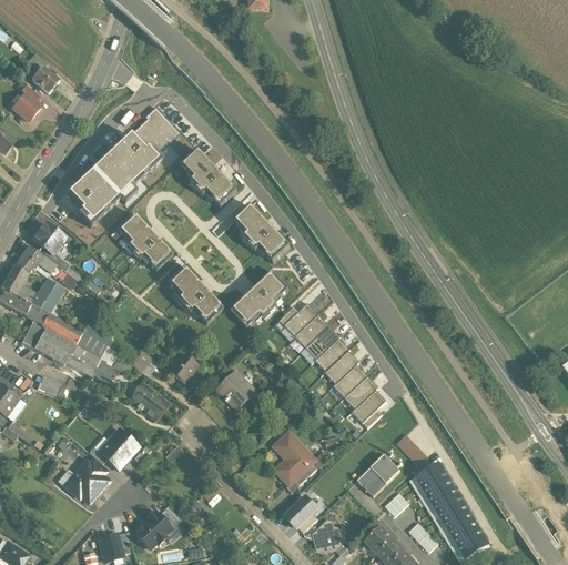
[(48,62),(36,52),(28,61),(36,68),(36,67),(40,70),(42,67),(43,67),(48,62)]
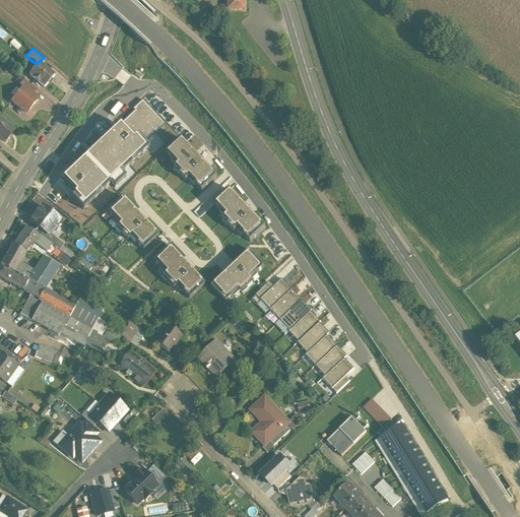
[(40,61),(39,61),(37,64),(33,61),(33,62),(28,66),(33,70),(29,73),(44,85),(54,73),(40,61)]
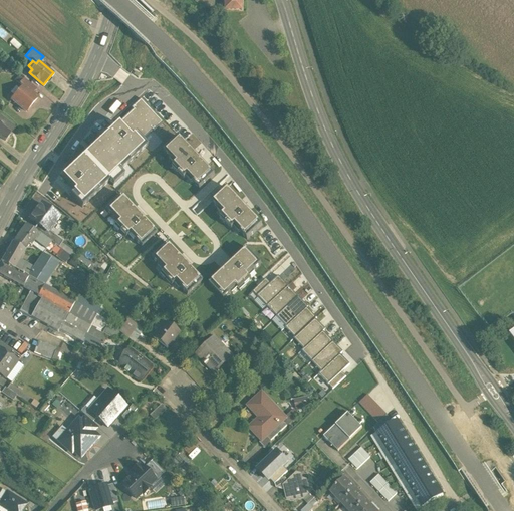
[(24,76),(20,81),(23,84),(32,91),(36,86),(24,76)]
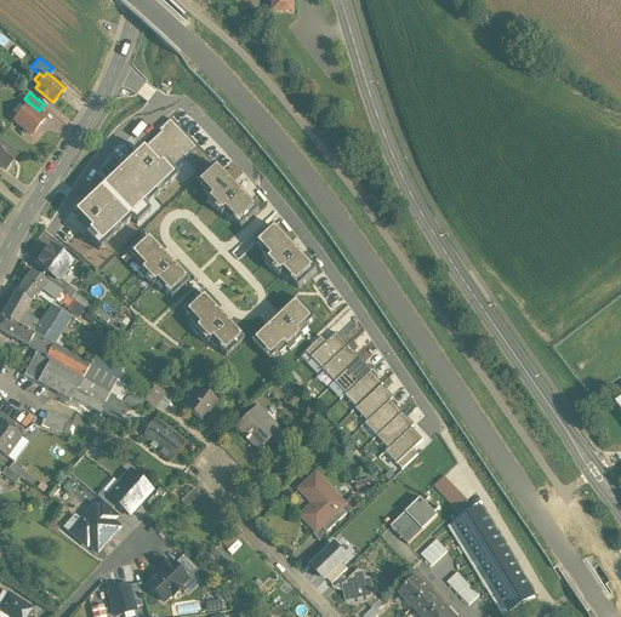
[(28,102),(15,118),(32,132),(45,115),(39,110),(28,102)]
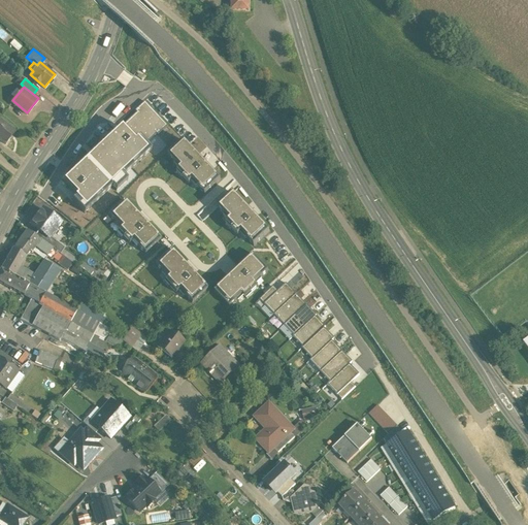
[(139,134),(145,141),(156,131),(157,132),(167,123),(144,99),(134,108),(136,110),(121,125),(134,138),(139,134)]
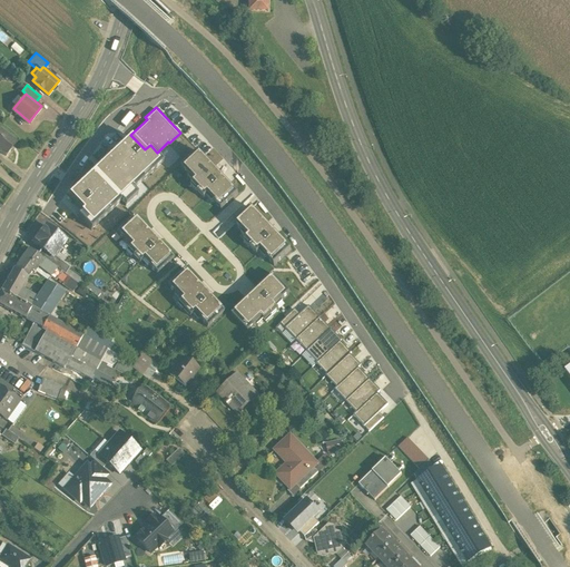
[(0,148),(6,154),(16,140),(0,128),(0,148)]
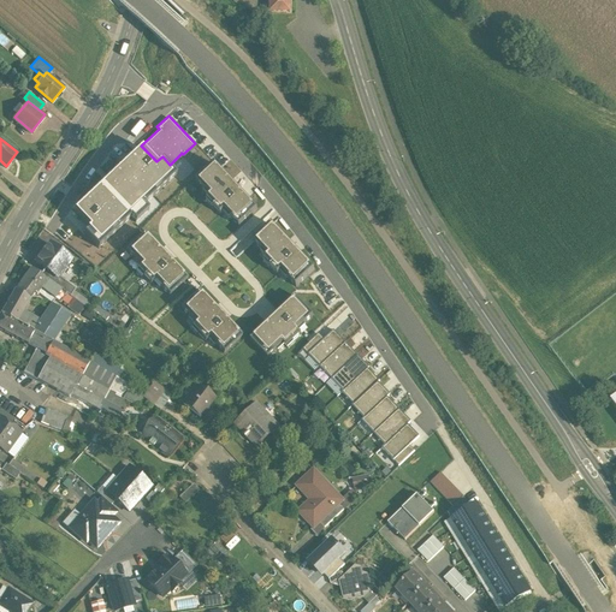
[(84,231),(99,245),(131,215),(135,220),(148,207),(143,202),(176,172),(170,165),(163,156),(157,161),(141,146),(73,209),(89,226),(84,231)]
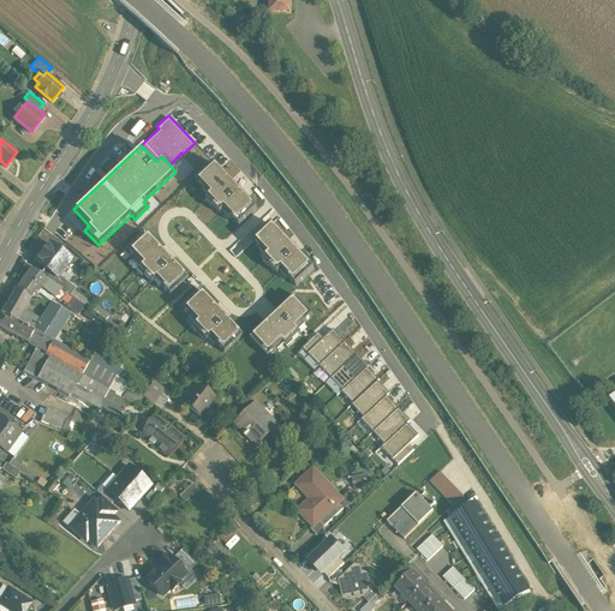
[(231,215),(239,223),(257,207),(215,162),(196,179),(204,187),(207,186),(213,192),(209,196),(215,202),(213,204),(220,213),(227,207),(233,213),(231,215)]
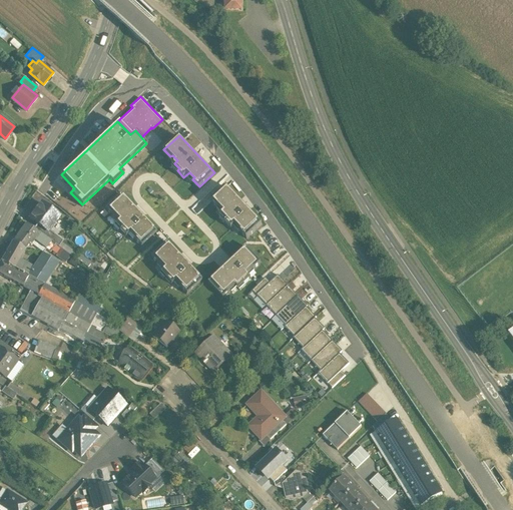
[(239,229),(246,236),(262,222),(226,184),(211,199),(218,206),(220,205),(224,210),(222,212),(227,218),(224,220),(231,227),(236,222),(241,227),(239,229)]
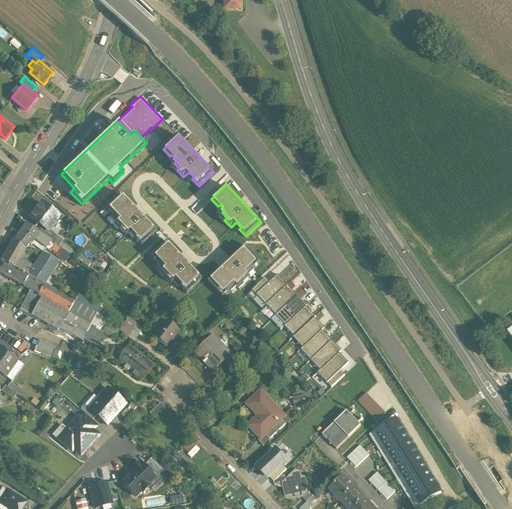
[(133,237),(140,244),(156,229),(120,192),(105,207),(112,214),(114,212),(118,217),(116,220),(121,225),(119,227),(125,234),(128,231),(130,230),(135,235),(133,237)]
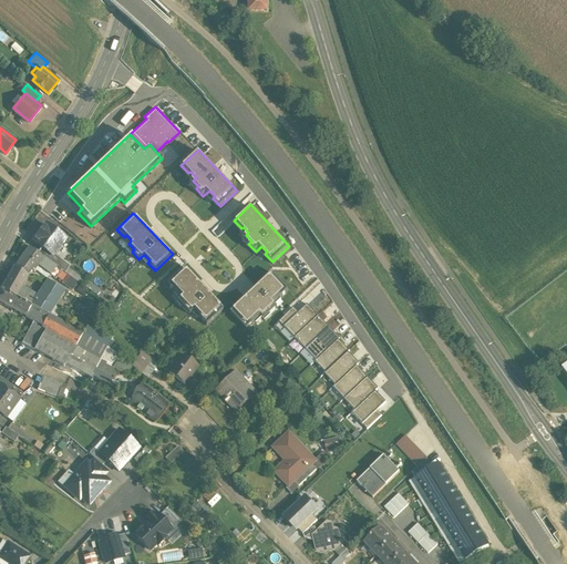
[(65,236),(45,222),(33,239),(41,245),(52,254),(54,252),(65,236)]
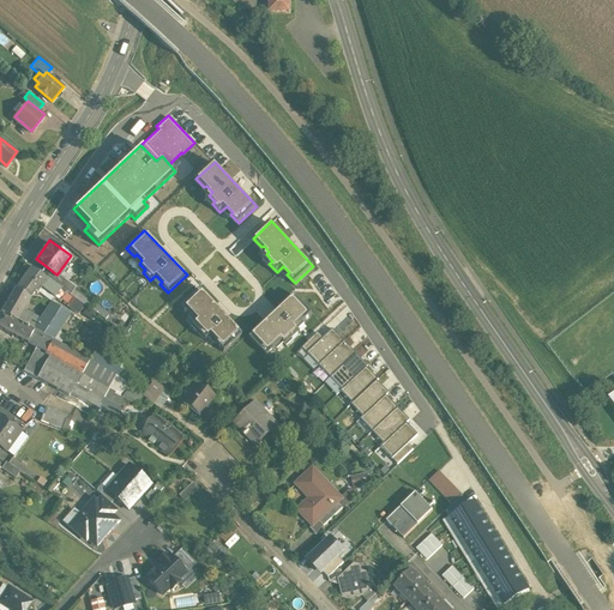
[(31,265),(22,279),(18,288),(30,296),(37,291),(42,285),(47,276),(41,271),(31,265)]
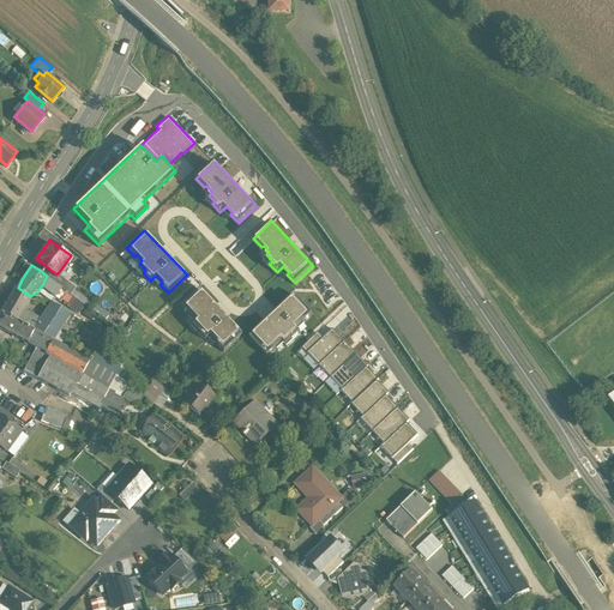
[(76,285),(59,272),(56,275),(44,265),(41,271),(58,284),(65,289),(71,293),(76,285)]
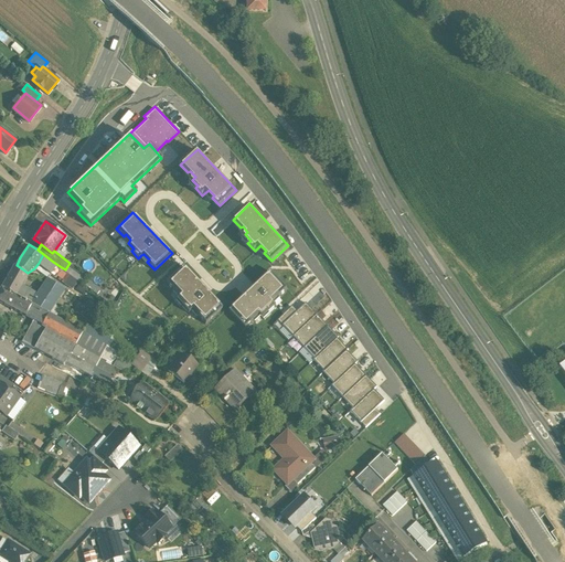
[(53,262),(43,254),(39,263),(48,269),(53,262)]
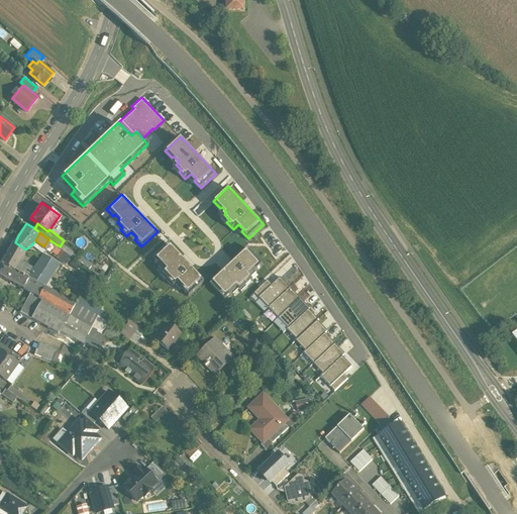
[(43,246),(35,240),(31,245),(25,249),(39,260),(43,252),(46,254),(55,243),(48,239),(43,246)]
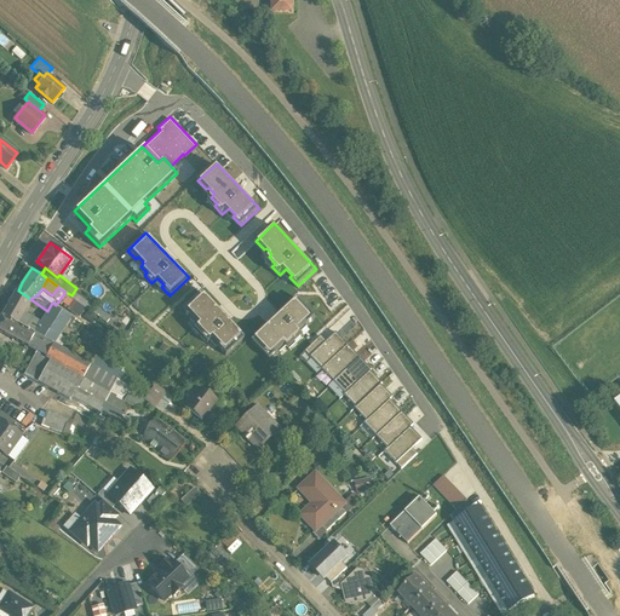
[(18,291),(4,315),(18,323),(23,312),(30,299),(18,291)]
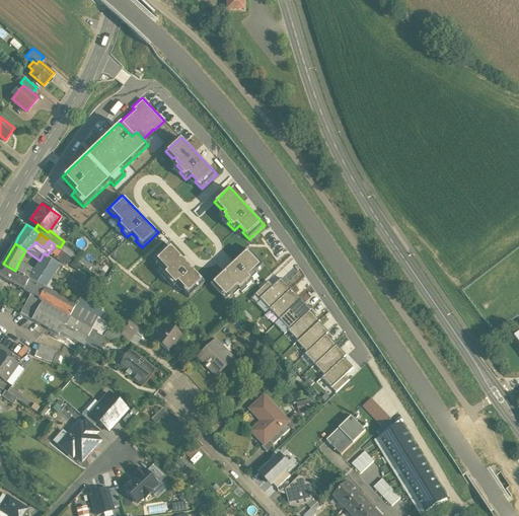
[(181,288),(189,296),(204,281),(167,243),(152,258),(159,265),(160,264),(166,270),(164,272),(168,277),(166,279),(172,286),(177,281),(182,287),(181,288)]
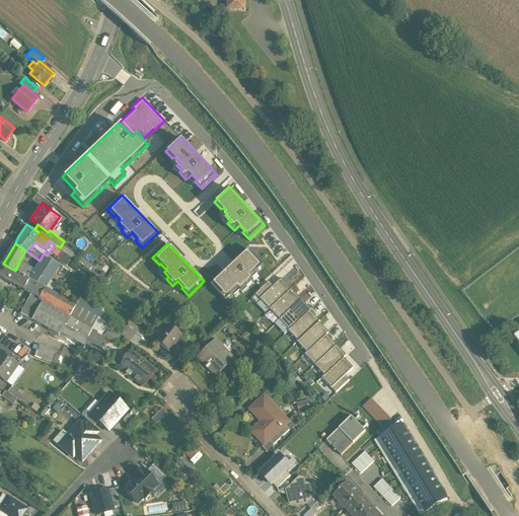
[(60,247),(55,244),(47,255),(54,260),(61,248),(60,247)]
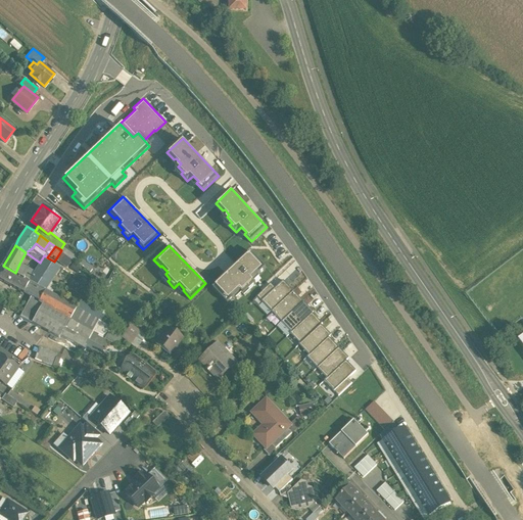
[(212,286),(228,301),(235,294),(234,293),(239,287),(241,290),(246,285),(249,288),(256,281),(251,276),(256,271),(258,273),(266,266),(251,250),(212,286)]
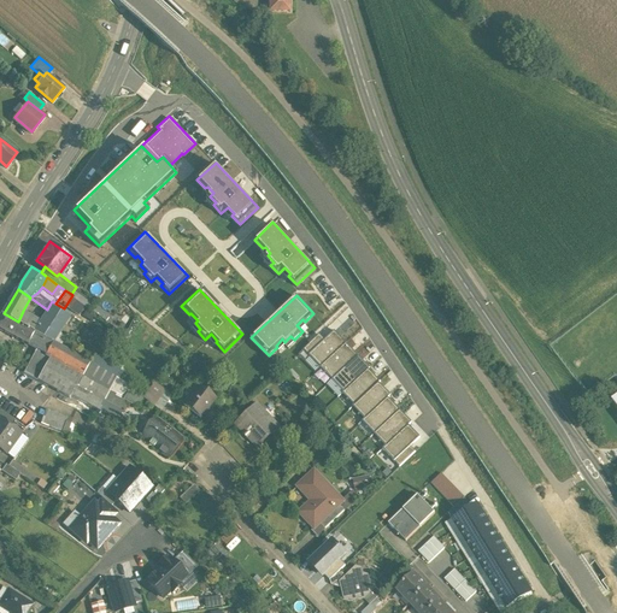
[(41,319),(34,330),(35,331),(53,340),(70,313),(64,308),(56,304),(52,301),(47,310),(41,319)]
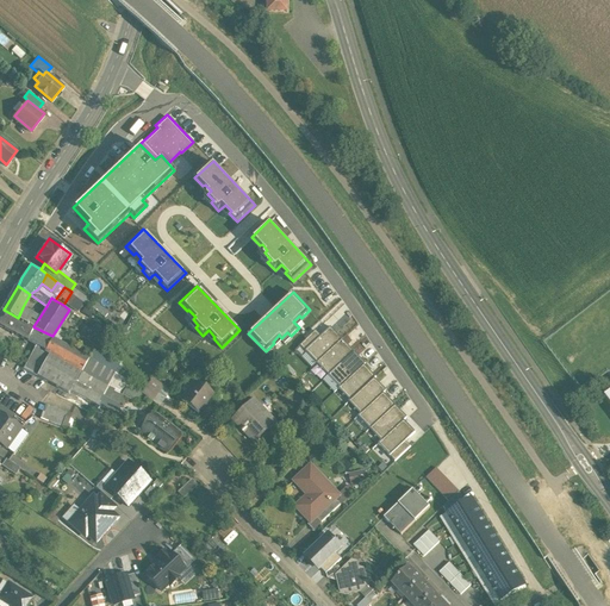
[(41,316),(23,307),(18,318),(33,326),(41,316)]
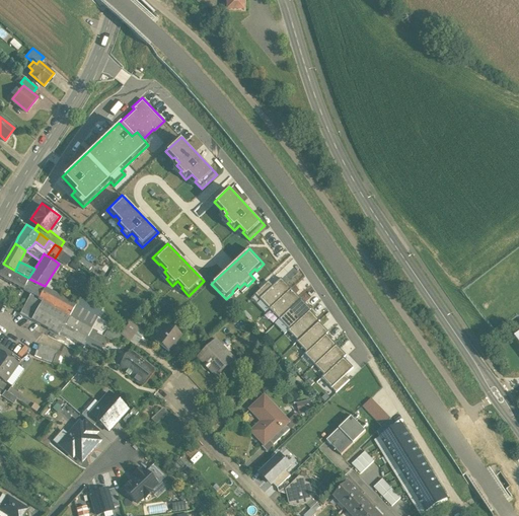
[(3,264),(2,264),(0,266),(0,275),(24,289),(29,279),(28,278),(15,271),(3,264)]
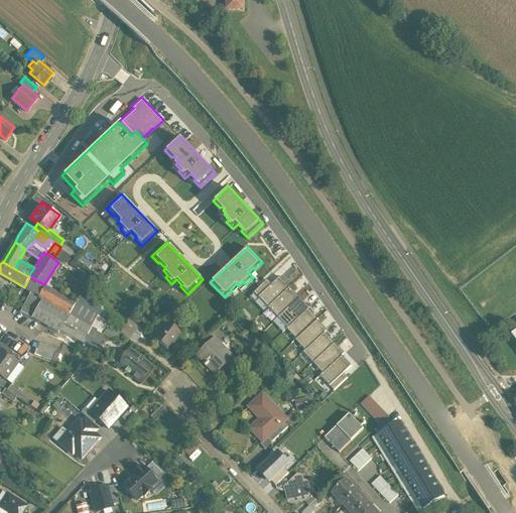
[(271,282),(258,295),(268,305),(289,285),(279,274),(271,282)]
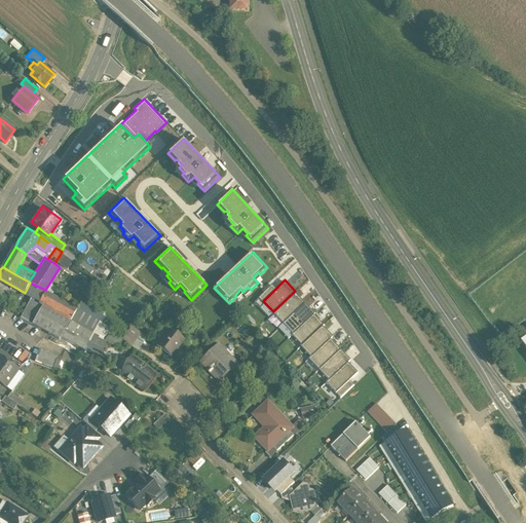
[(45,290),(30,283),(25,293),(32,297),(39,301),(45,290)]
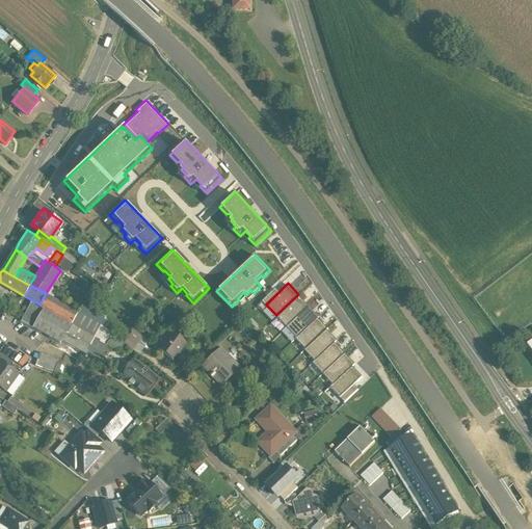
[(275,287),(262,299),(266,305),(280,291),(275,287)]
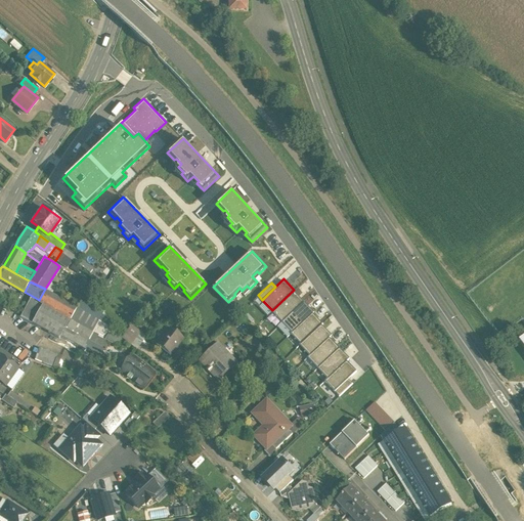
[(76,306),(45,289),(39,300),(42,302),(69,317),(70,317),(76,306)]
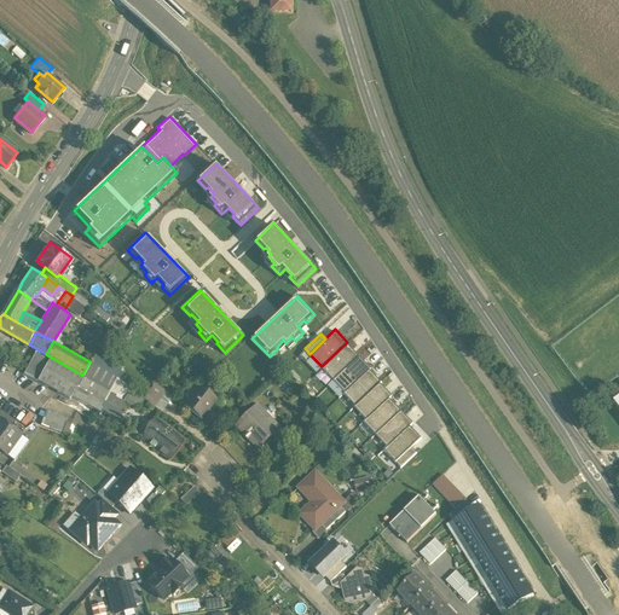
[(359,354),(347,342),(322,366),(334,378),(359,354)]
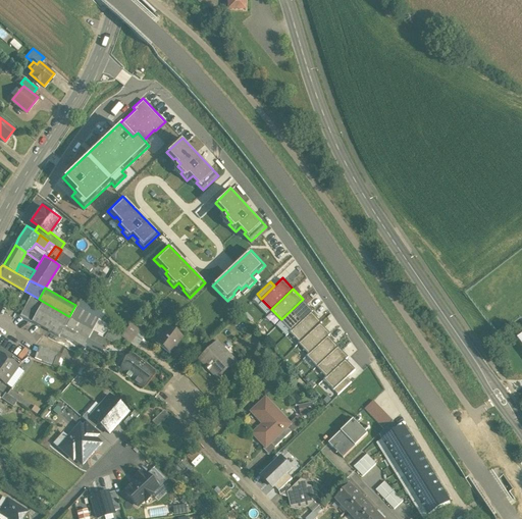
[(39,299),(32,295),(28,301),(36,305),(39,299)]
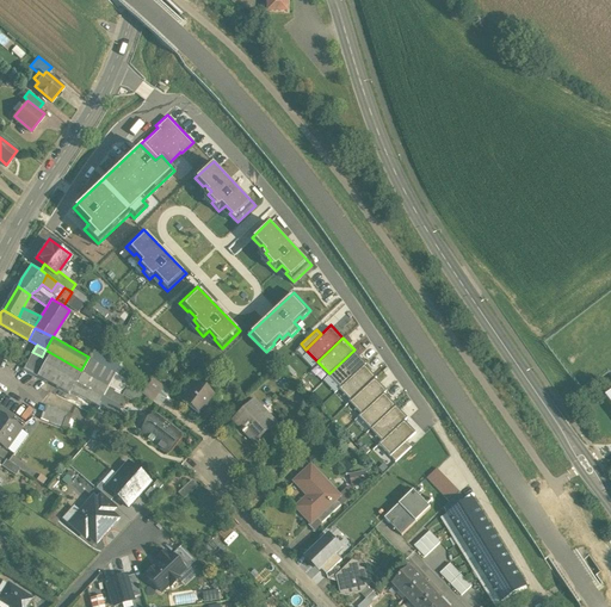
[(94,350),(90,357),(97,361),(102,353),(94,350)]
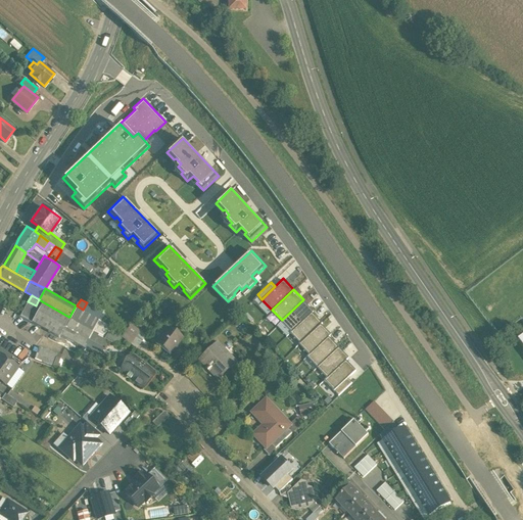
[(303,299),(282,320),(292,330),(312,311),(314,310),(303,299)]
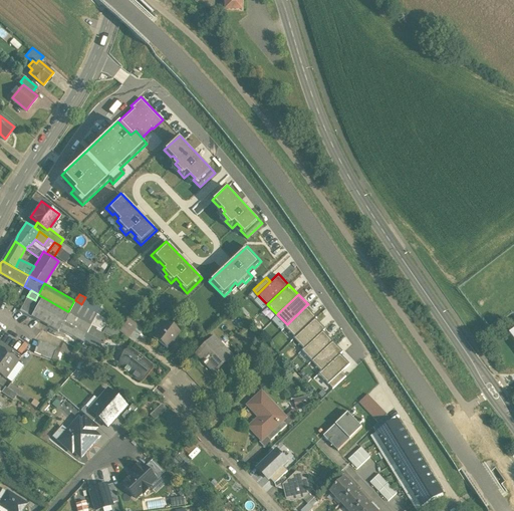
[(35,300),(27,296),(20,309),(29,313),(33,305),(32,305),(34,302),(35,300)]
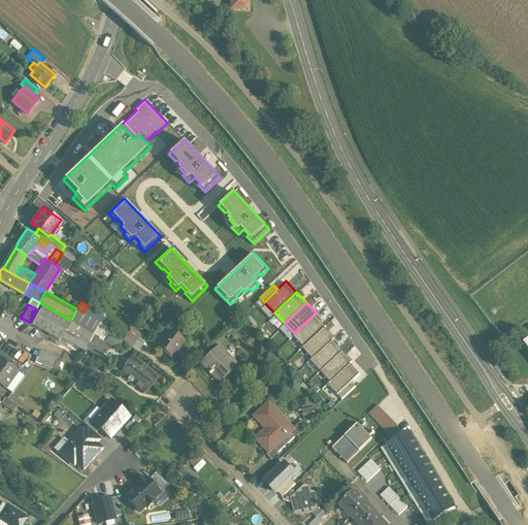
[(69,320),(42,304),(38,312),(36,316),(32,324),(59,338),(60,336),(69,320)]
